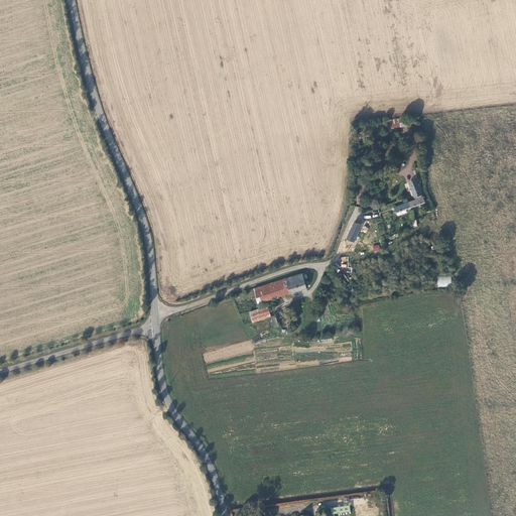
[(403,121),(385,123),(385,131),(404,129),(403,121)]
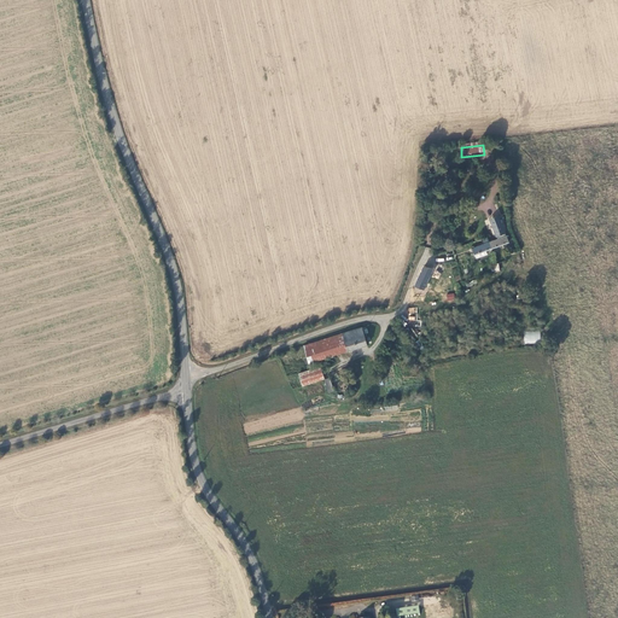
[(489,221),(495,239),(497,239),(497,242),(488,244),(488,243),(487,239),(482,240),(483,246),(472,251),(472,257),(473,261),(485,257),(484,254),(508,245),(506,238),(505,238),(503,235),(505,235),(499,217),(493,220),(489,221)]
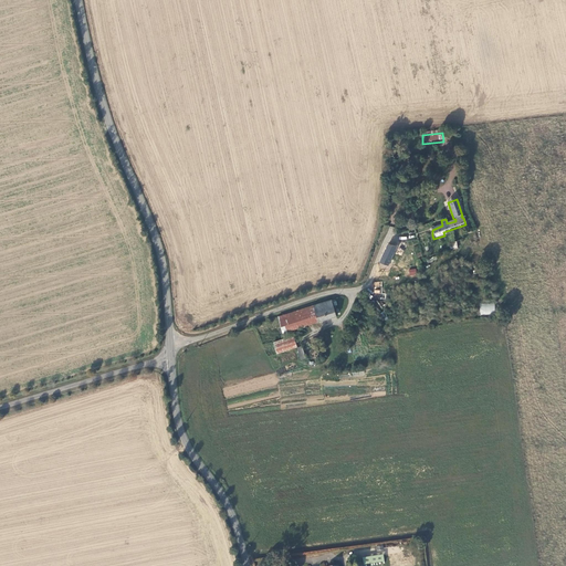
[(470,236),(464,237),(469,251),(473,250),(474,251),(478,251),(477,245),(473,245),(470,236)]
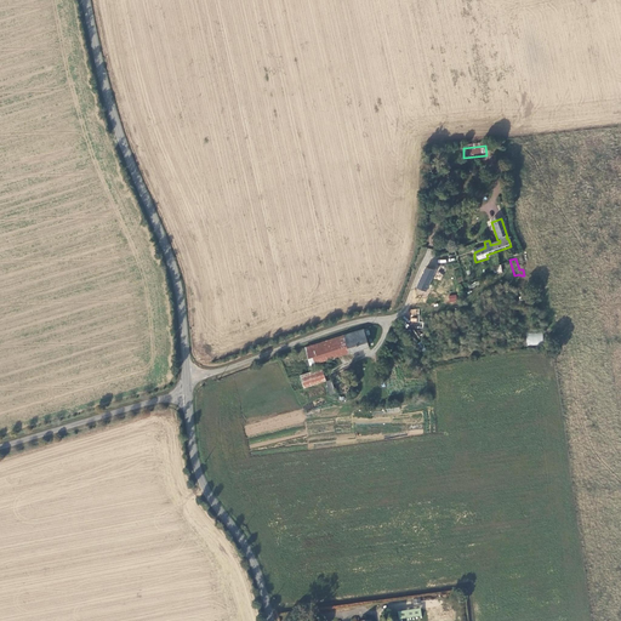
[(433,273),(423,269),(417,285),(427,289),(433,273)]
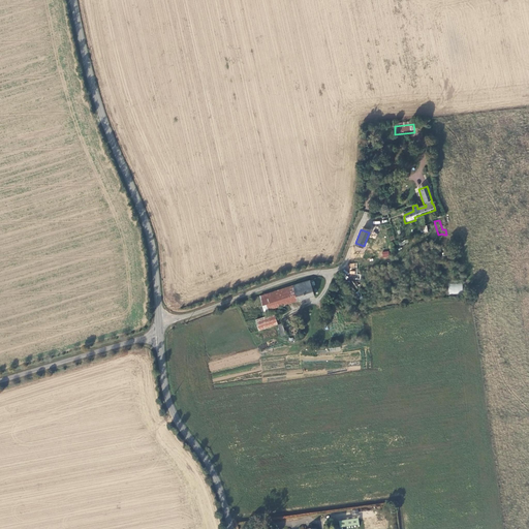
[(309,283),(257,298),(263,313),(315,298),(309,283)]
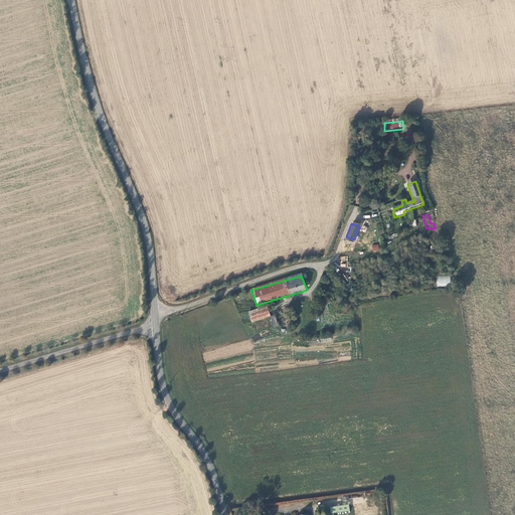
[(437,286),(451,287),(451,276),(437,276),(437,286)]
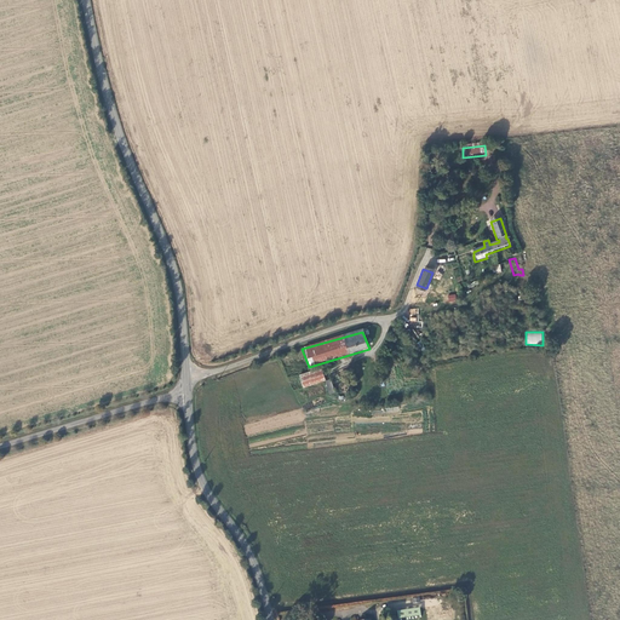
[(322,371),(298,377),(306,403),(331,395),(334,394),(331,380),(326,382),(322,371)]
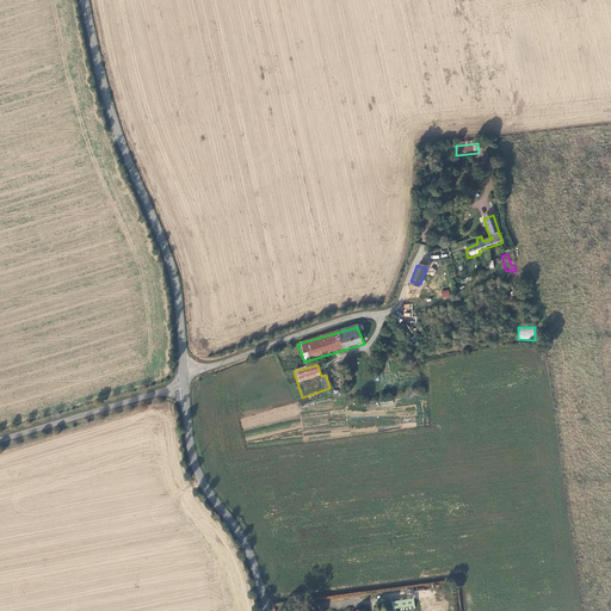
All buildings are outlined.
